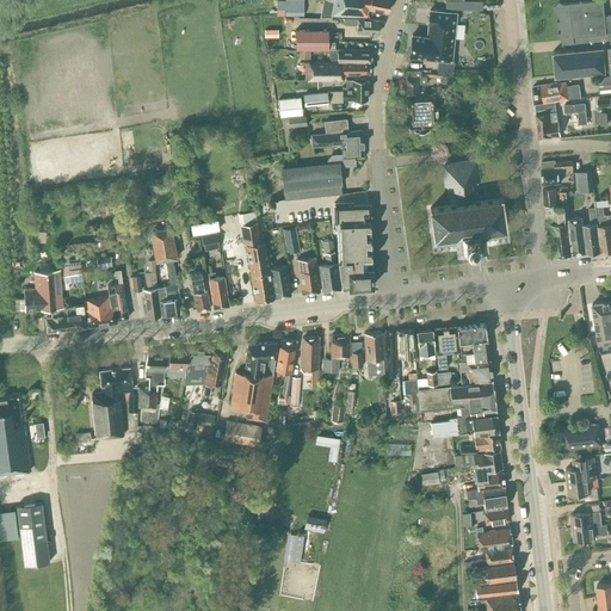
[(303,0),(284,0),(285,16),(303,16),(303,0)]
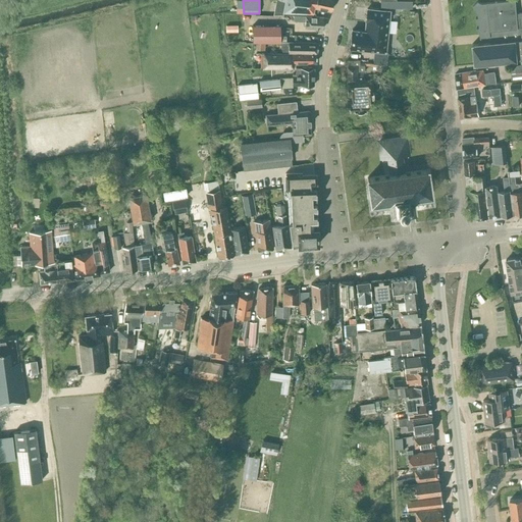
[(277,0),(275,0),(273,14),(282,15),(282,13),(285,1),(277,0)]
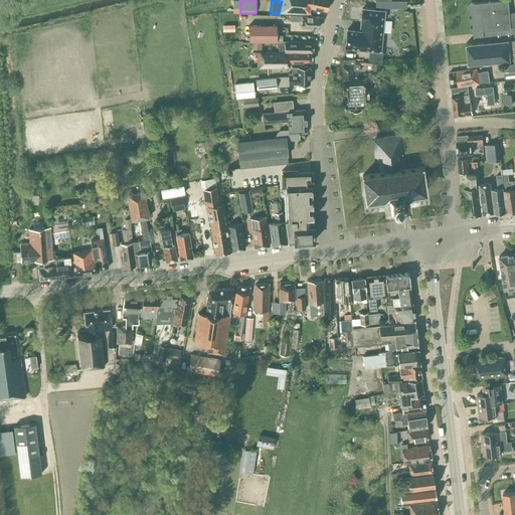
[(326,10),(328,0),(274,0),(282,1),(279,13),(287,13),(309,14),(310,6),(326,10)]
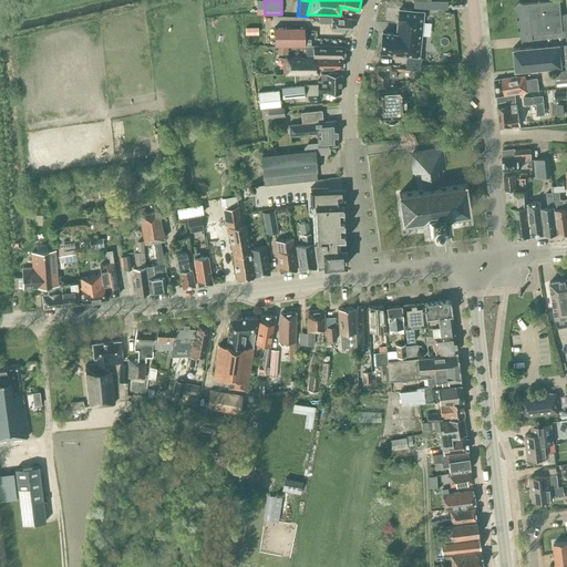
[(522,3),(519,1),(514,7),(515,9),(517,12),(518,17),(519,19),(518,20),(517,19),(516,20),(517,22),(519,24),(519,28),(521,30),(518,31),(518,30),(517,30),(518,33),(521,35),(521,39),(522,41),(532,40),(533,47),(515,48),(513,48),(514,54),(515,64),(515,71),(517,71),(517,70),(566,64),(566,13),(560,14),(559,0),(528,3),(525,3),(522,3)]
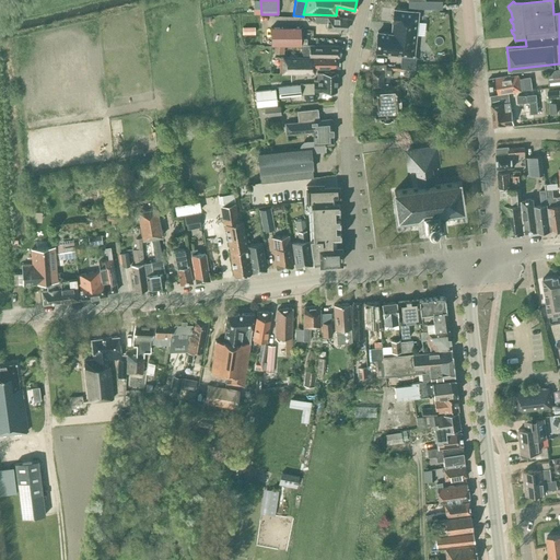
[(377,31),(375,51),(413,56),(418,11),(394,9),(392,33),(377,31)]
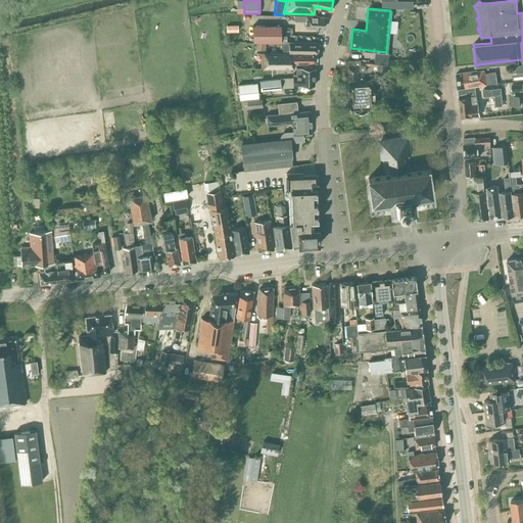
[(323,16),(297,15),(294,15),(293,20),(305,21),(305,28),(323,29),(323,16)]
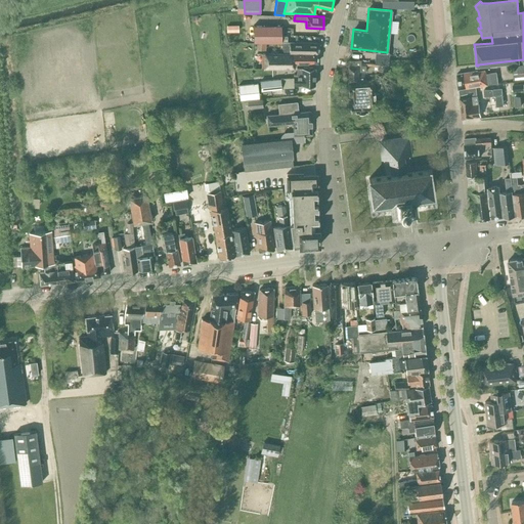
[(254,25),(254,42),(281,42),(281,26),(254,25)]
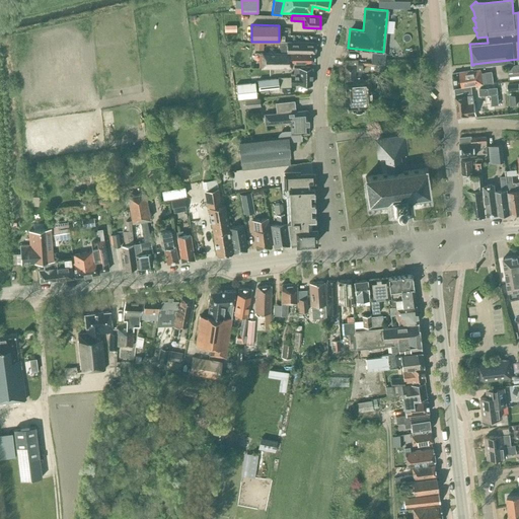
[(280,35),(280,42),(280,52),(314,52),(316,43),(285,42),(285,35),(280,35)]
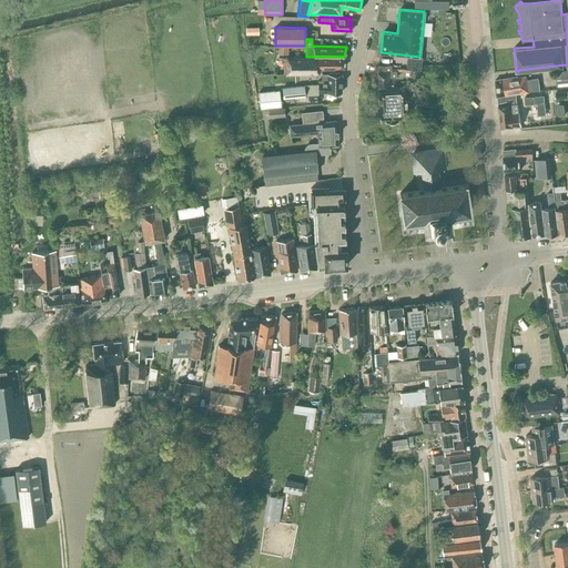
[(284,73),(320,73),(320,68),(344,68),(344,58),(284,58),(284,73)]
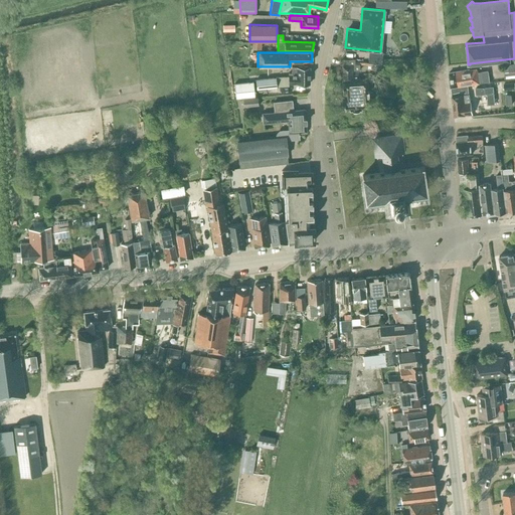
[(359,63),(355,63),(354,58),(344,59),(344,65),(341,65),(343,95),(340,95),(340,110),(369,108),(367,78),(356,79),(356,75),(352,76),(352,70),(359,70),(359,63)]
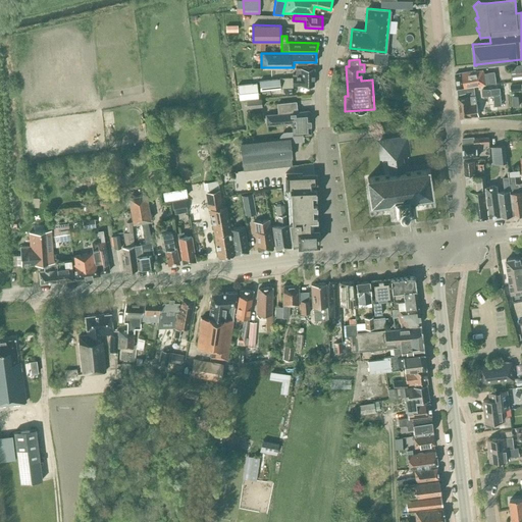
[(521,77),(521,63),(510,65),(512,79),(521,77)]
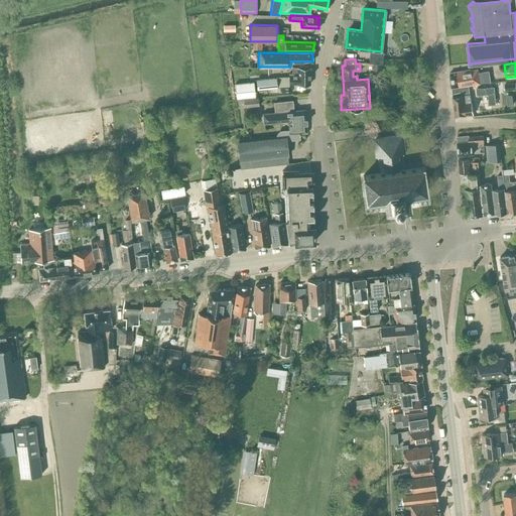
[(276,78),(256,80),(257,89),(289,86),(289,84),(310,84),(310,67),(292,67),(292,74),(289,74),(289,76),(276,77),(276,78)]
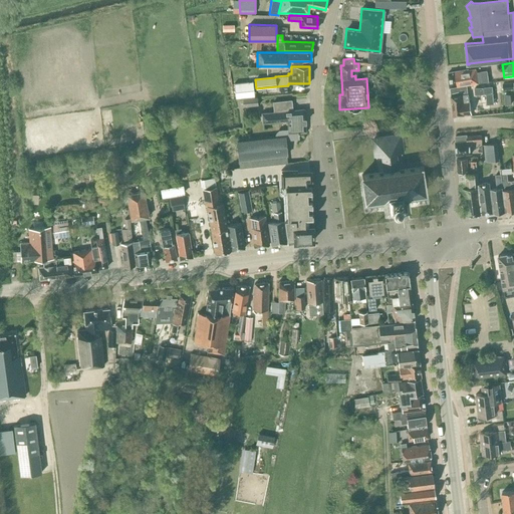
[(481,71),(476,72),(476,69),(469,70),(468,69),(448,72),(449,87),(451,87),(467,85),(479,83),(478,82),(489,81),(488,75),(482,76),(481,71)]
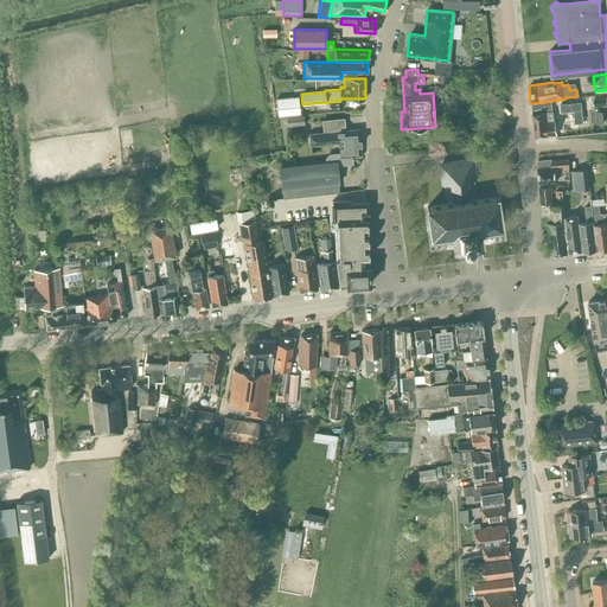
[(298,96),(276,98),(278,115),(300,113),(298,96)]
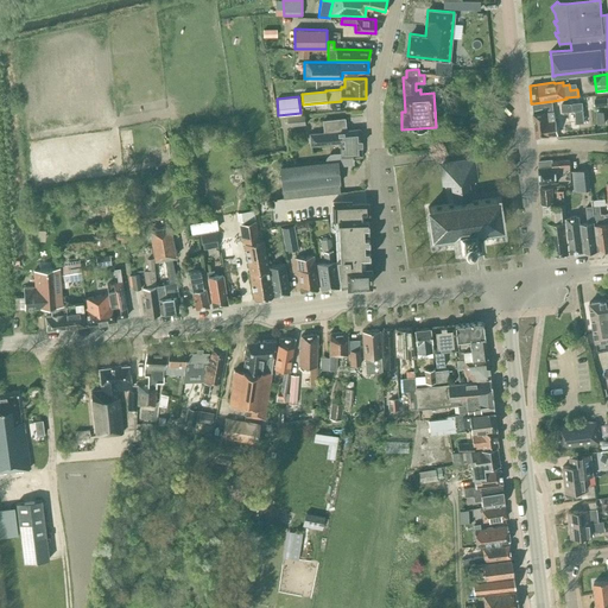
[(556,120),(552,121),(551,112),(553,111),(552,101),(533,103),(534,113),(533,113),(536,137),(558,135),(556,120)]
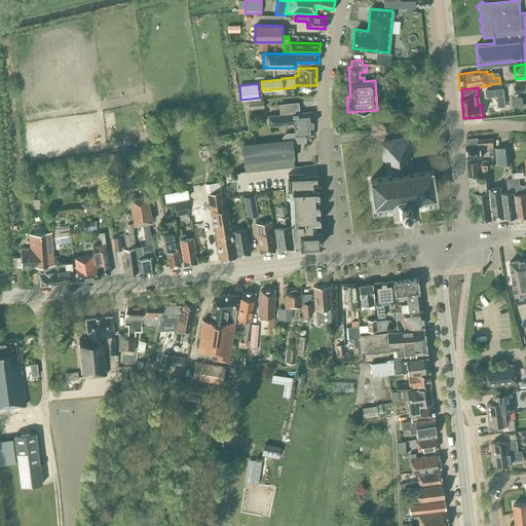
[(505,106),(503,88),(486,89),(486,97),(497,96),(498,107),(505,106)]
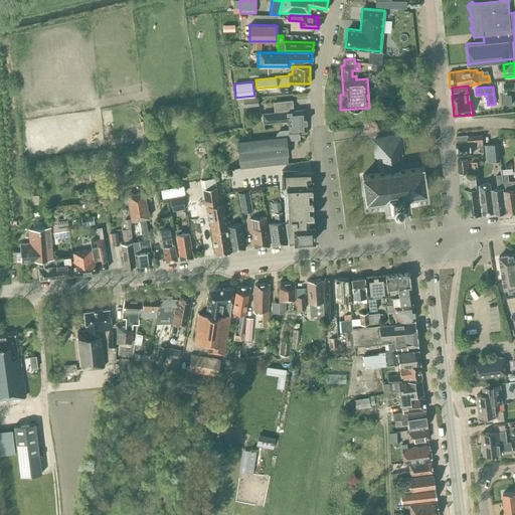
[(258,105),(258,97),(242,98),(243,107),(258,105)]
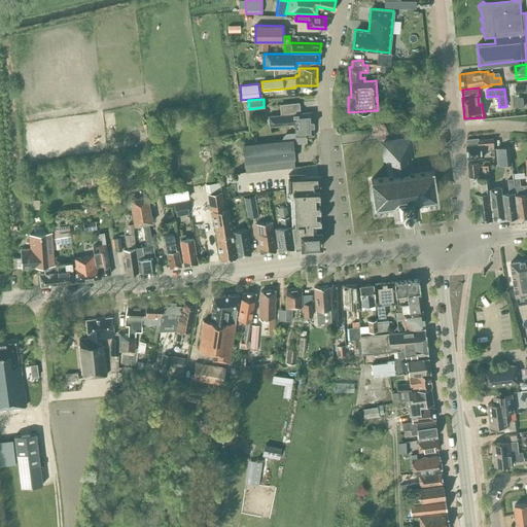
[(313,135),(312,111),(300,112),(299,103),(280,105),(281,114),(269,116),(270,126),(294,124),(295,132),(290,133),(288,133),(286,134),(285,135),(284,136),(283,138),(282,140),(243,144),(245,172),(294,167),(293,159),(294,159),(293,143),(307,142),(306,136),(313,135)]
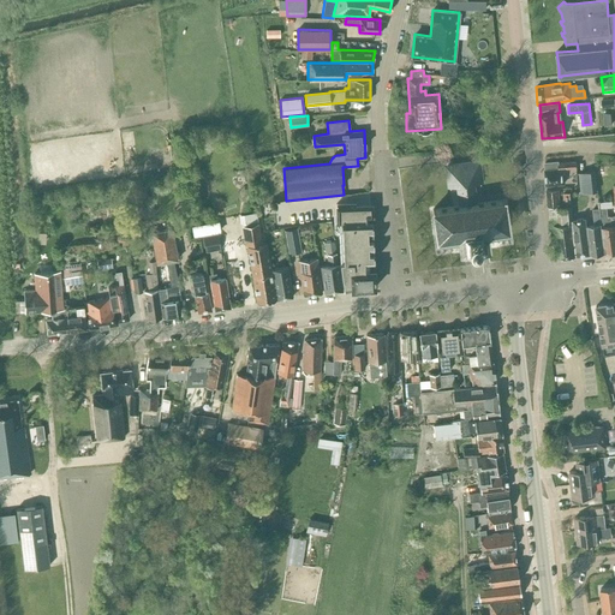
[(544,169),(545,185),(563,184),(562,169),(577,168),(575,162),(557,163),(557,161),(545,162),(545,169),(544,169)]
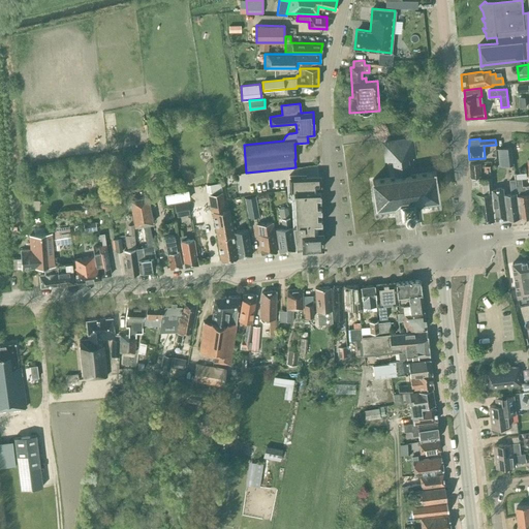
[(410,175),(407,157),(413,156),(412,152),(410,139),(384,143),(385,156),(386,160),(392,159),(395,177),(389,178),(373,180),(372,180),(373,187),(372,187),(374,199),(375,206),(394,204),(396,218),(401,217),(408,216),(415,215),(419,214),(417,200),(436,197),(436,191),(434,178),(433,172),(410,175)]
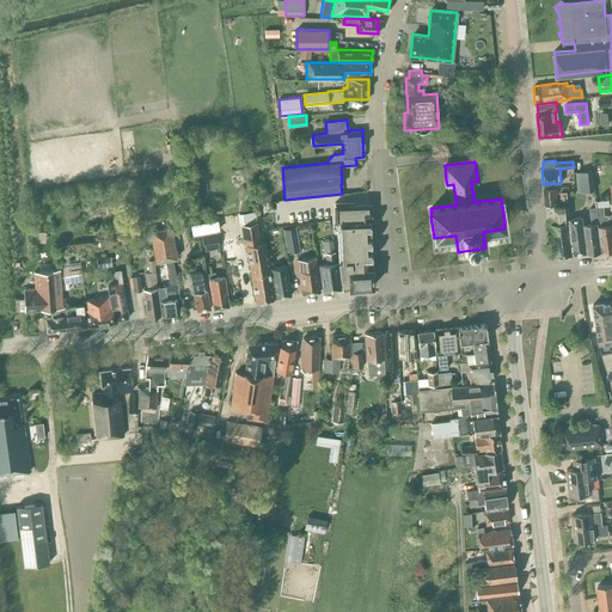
[(576,172),(577,193),(595,190),(593,170),(576,172)]
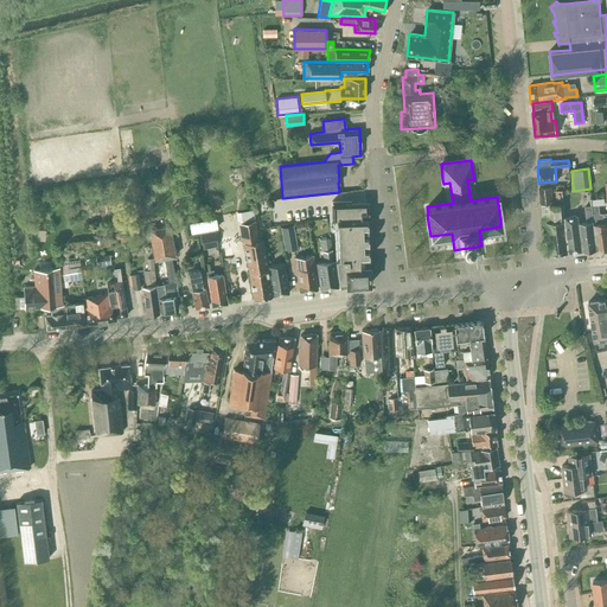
[(550,205),(550,203),(553,203),(551,186),(540,187),(541,204),(541,212),(542,223),(543,229),(548,229),(550,254),(569,253),(566,217),(563,203),(561,204),(550,205)]
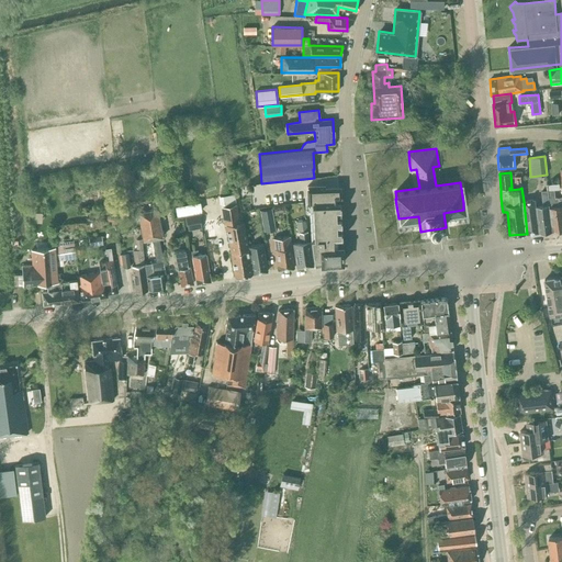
[(561,231),(561,197),(555,198),(554,189),(560,189),(560,182),(549,183),(547,184),(547,190),(548,190),(550,206),(553,232),(561,231)]
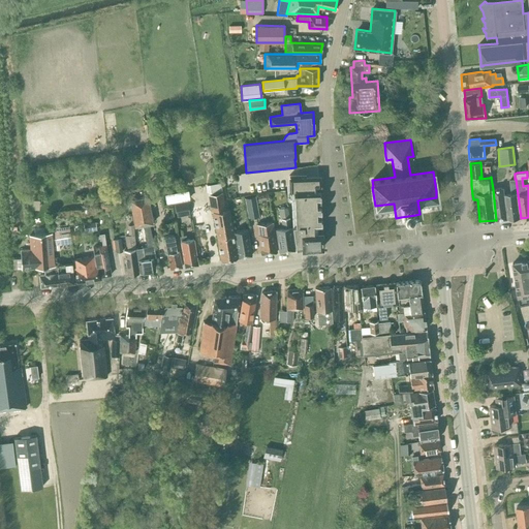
[(319,185),(319,176),(306,177),(305,175),(289,176),(289,191),(293,191),(315,190),(315,185),(318,184),(318,185),(319,185)]
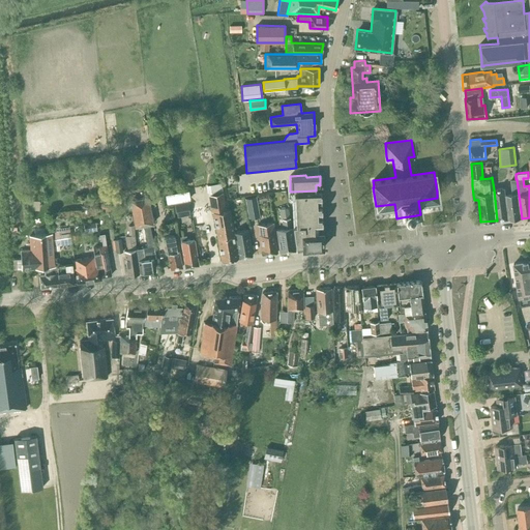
[(123,185),(122,176),(114,177),(115,186),(123,185)]
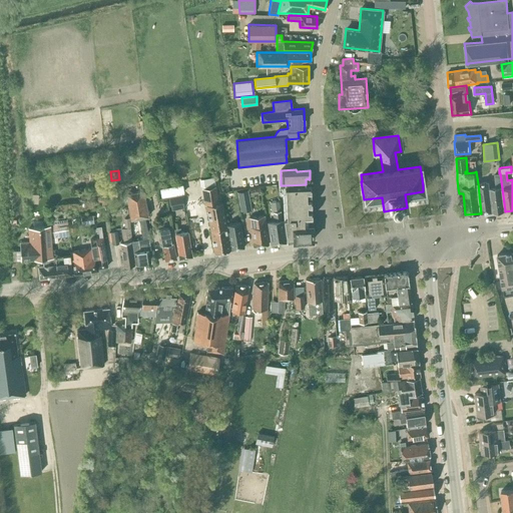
[(500,173),(499,173),(494,174),(496,188),(489,188),(492,212),(505,211),(502,188),(500,173)]
